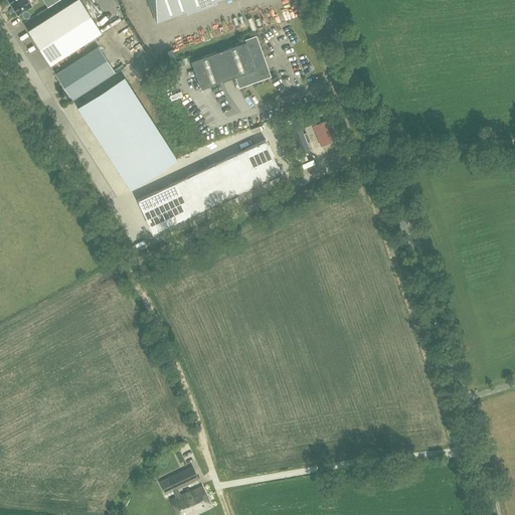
[(8,0),(18,15),(31,6),(27,0),(8,0)]
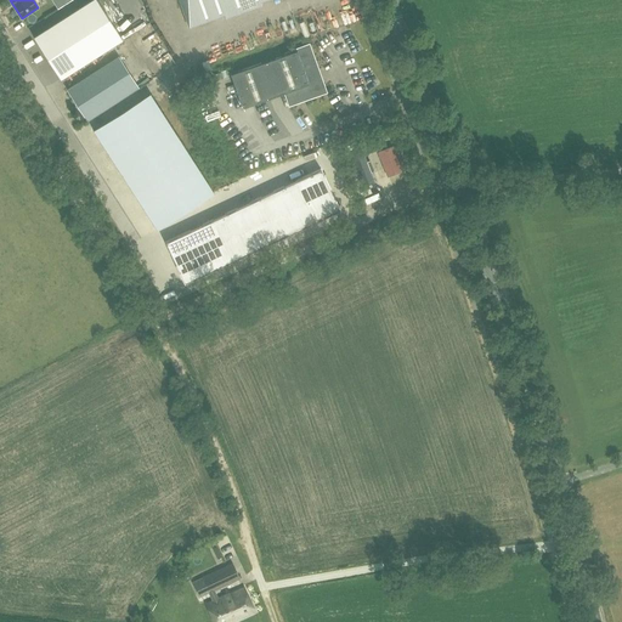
[(97,0),(90,0),(33,37),(61,79),(123,39),(97,0)]
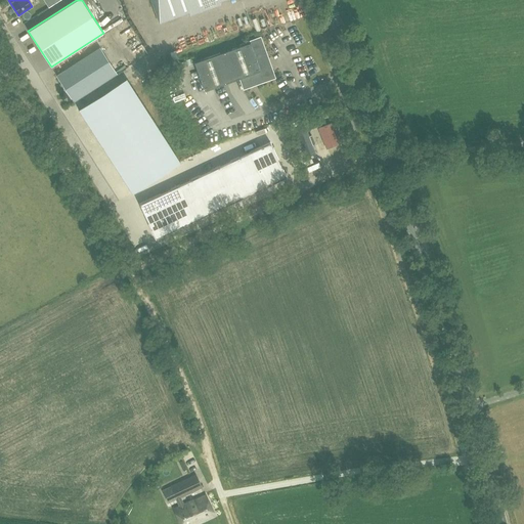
[(220,0),(153,0),(161,22),(220,0)]
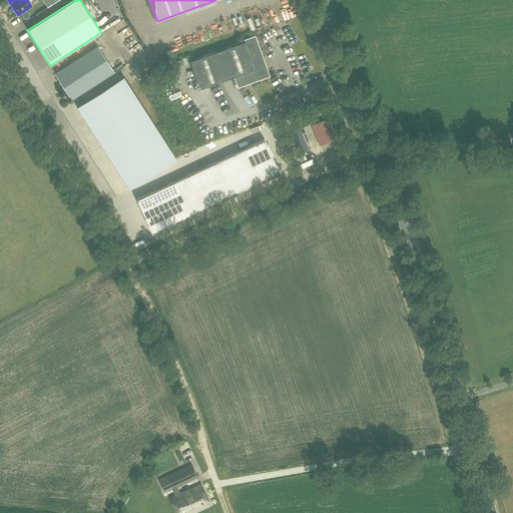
[(262,13),(270,11),(268,4),(260,6),(262,13)]
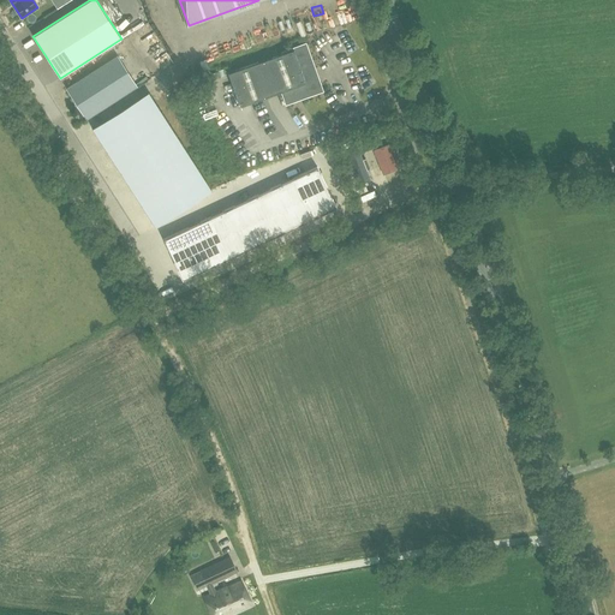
[(287,102),(320,90),(304,46),(298,48),(297,48),(227,73),(239,107),(284,91),(285,95),(287,102)]
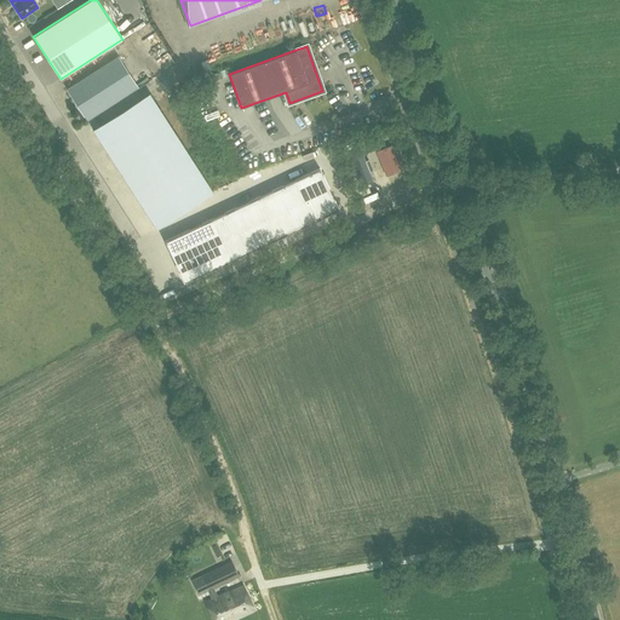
[(229,61),(224,50),(207,56),(212,68),(229,61)]
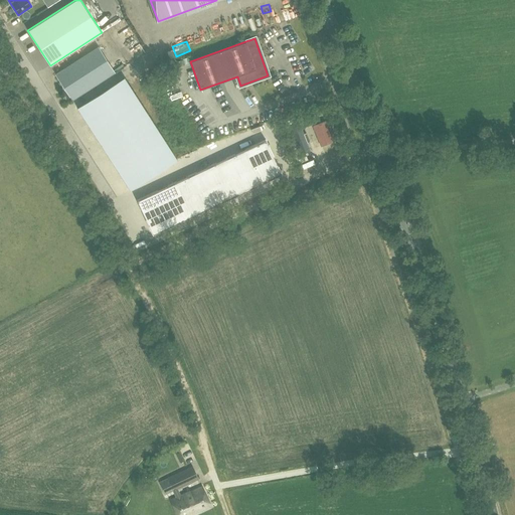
[(115,72),(98,46),(55,74),(71,100),(115,72)]
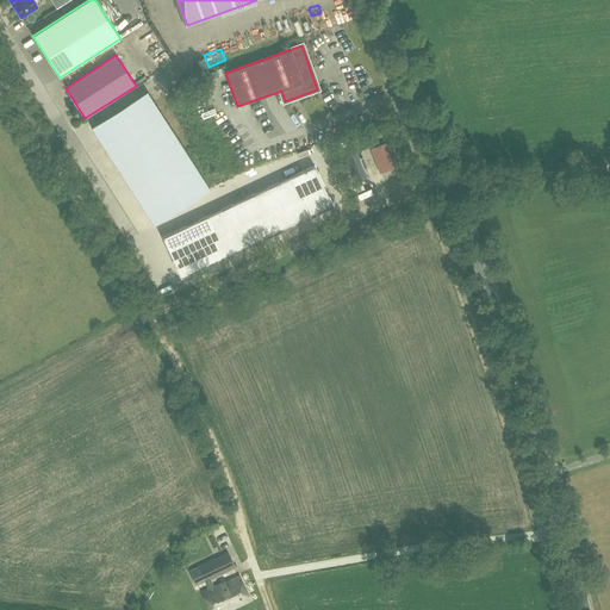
[(147,91),(91,128),(154,224),(210,188),(147,91)]
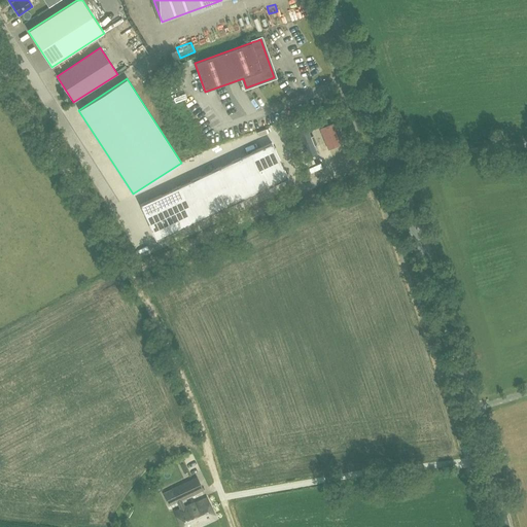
[(327,114),(329,123),(341,119),(339,111),(327,114)]
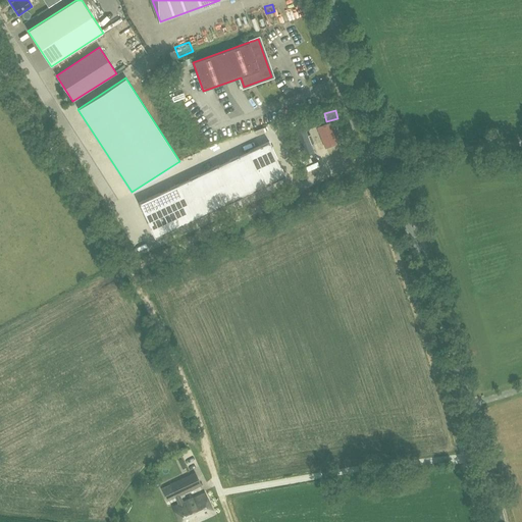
[(318,116),(311,118),(315,127),(321,124),(318,116)]
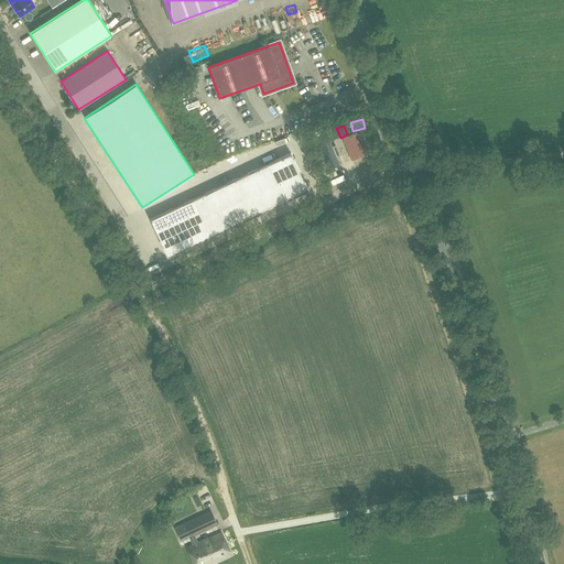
[(333,140),(340,138),(336,128),(329,131),(333,140)]
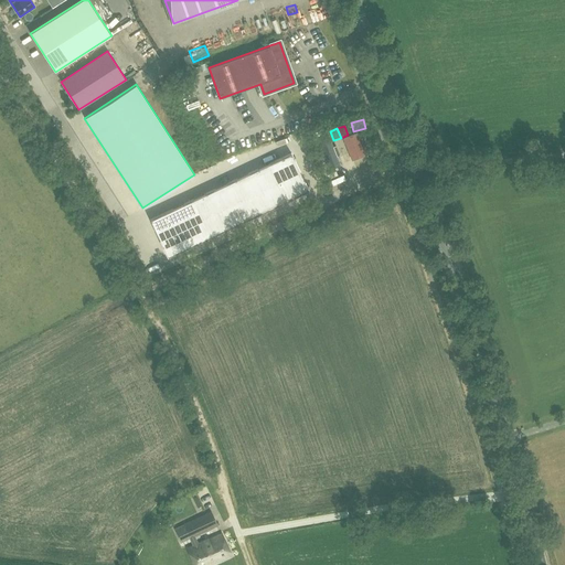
[(343,138),(352,160),(365,155),(356,132),(343,138)]
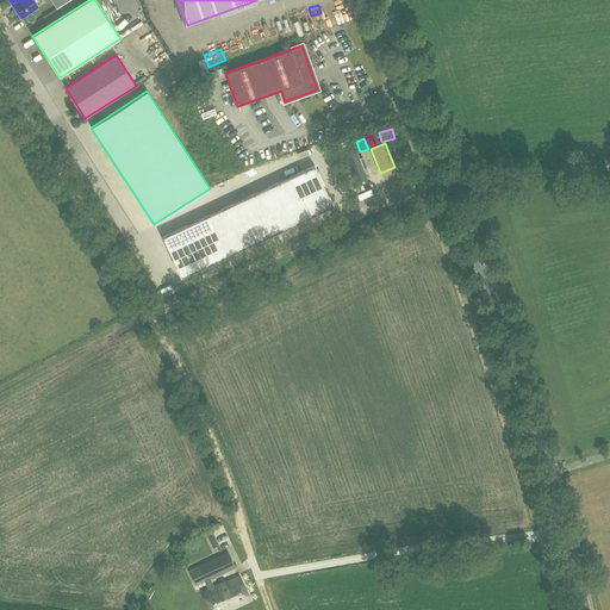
[(361,180),(375,174),(366,150),(352,156),(361,180)]
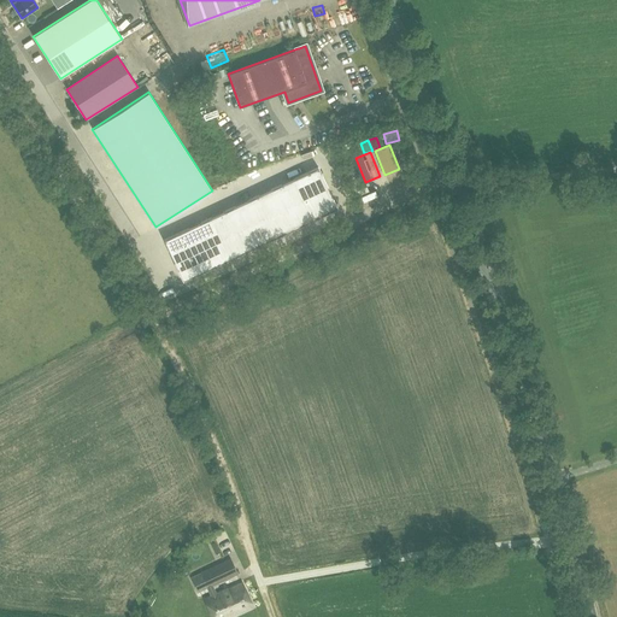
[(318,166),(266,191),(286,233),(338,207),(318,166)]
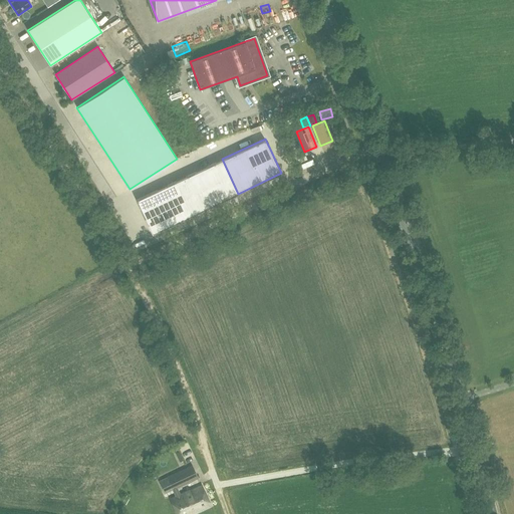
[(222,159),(180,180),(196,214),(238,194),(222,159)]
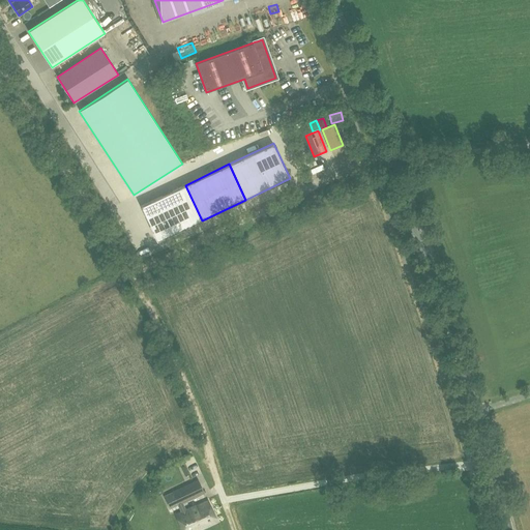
[(185,185),(141,206),(157,241),(202,221),(185,185)]
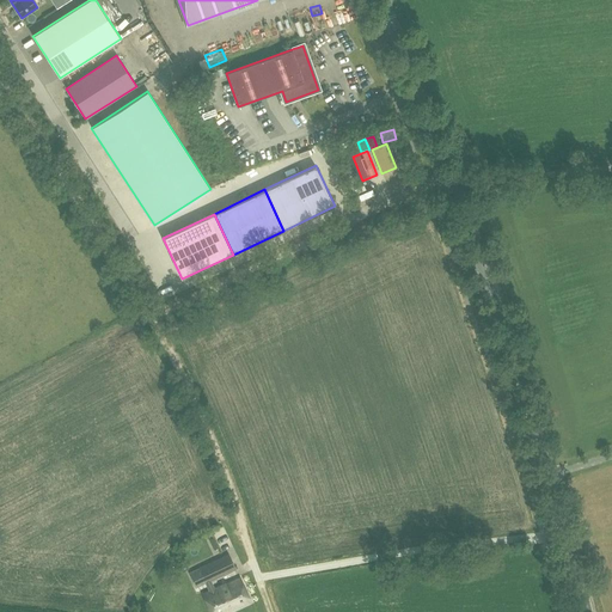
[(218,534),(225,555),(237,550),(230,531),(218,534)]
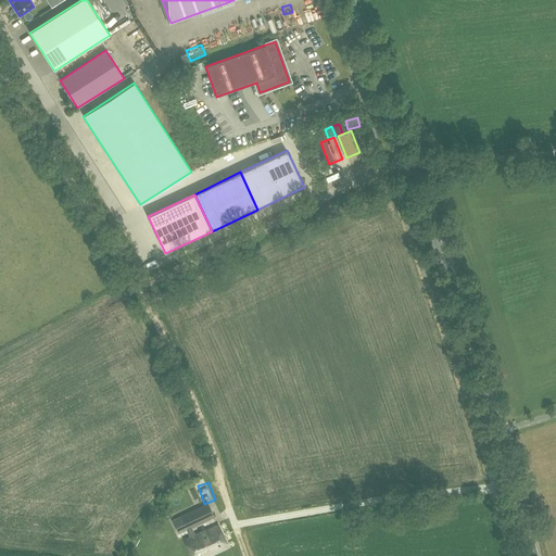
[(192,528),(214,517),(207,503),(181,516),(190,538),(184,540),(190,555),(209,555),(228,547),(218,525),(196,535),(192,528)]
